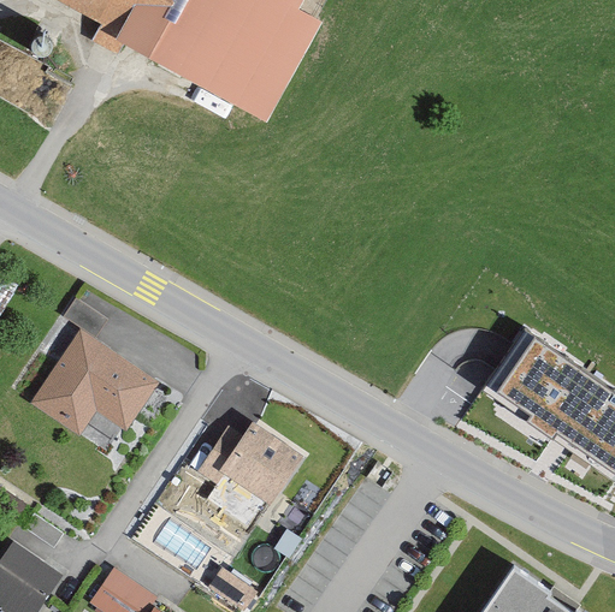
[(45,0),(267,122),(323,22),(302,11),(307,0),(45,0)]
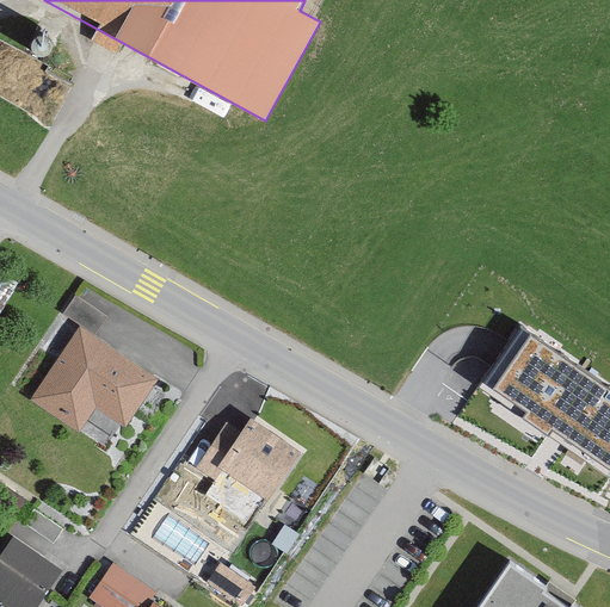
[(65,316),(80,326),(30,401),(78,432),(96,404),(125,425),(158,378),(92,335),(111,307),(84,287),(65,316)]
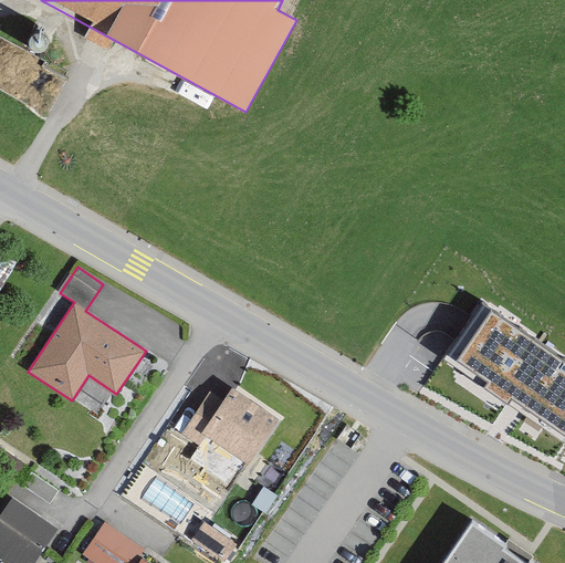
[(564,355),(493,306),(458,357),(564,431),(564,355)]
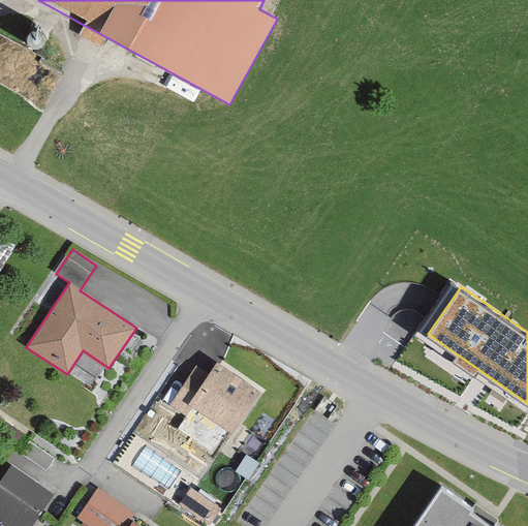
[(264,394),(220,363),(204,385),(190,376),(169,406),(187,419),(195,407),(235,434),(264,394)]
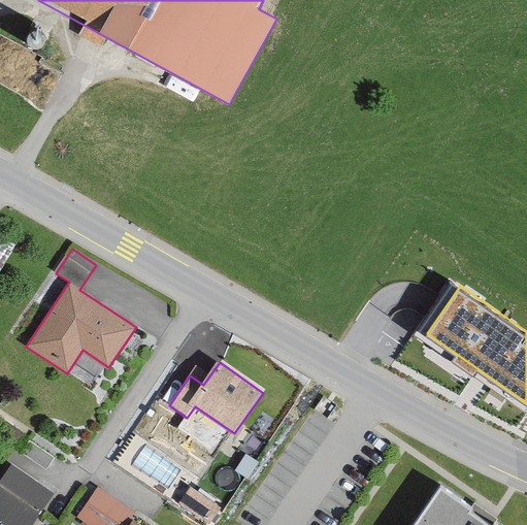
[(32,524),(53,496),(9,465),(0,478),(0,520),(6,524),(32,524)]
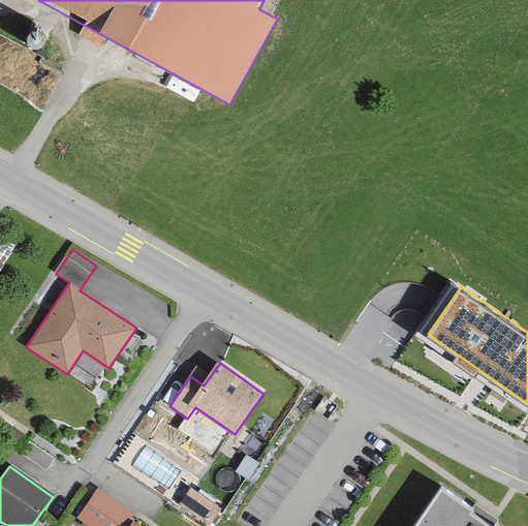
[(211,525),(222,509),(191,489),(180,506),(208,525),(211,525)]
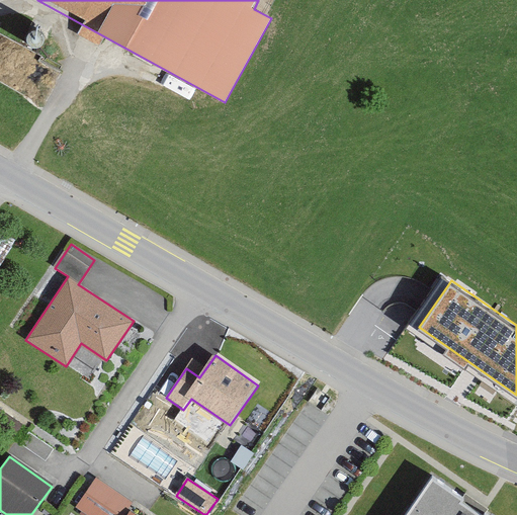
[(132,503),(96,480),(77,509),(86,514),(135,514),(127,510),(132,503)]
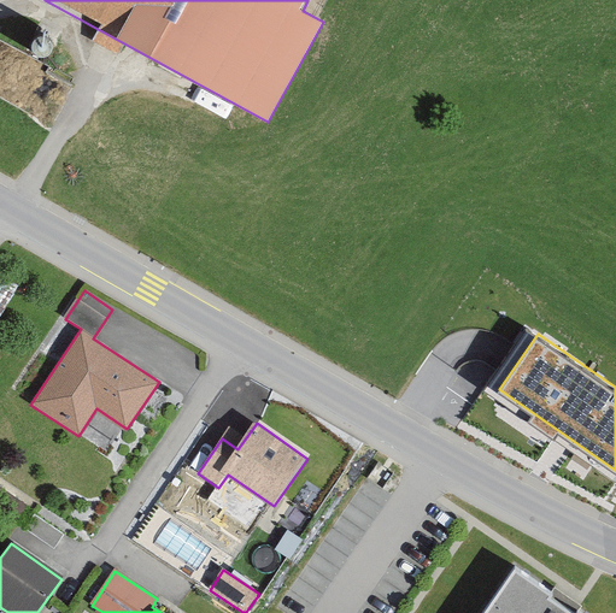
[(580,612),(518,571),(491,612),(580,612)]
